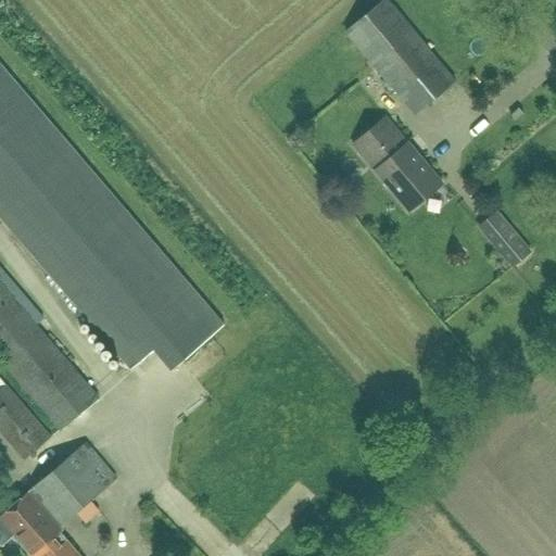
[(381,0),(345,32),(394,90),(415,114),(455,80),(387,0),(381,0)]
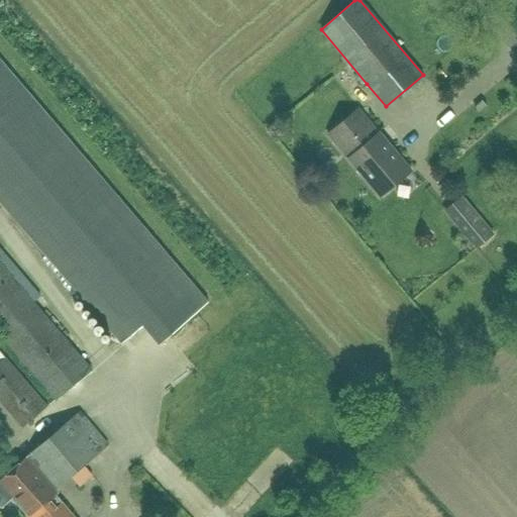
[(0,202),(121,343),(143,324),(160,343),(208,302),(207,301),(206,301),(207,302),(202,306),(187,287),(192,283),(0,60),(0,202)]
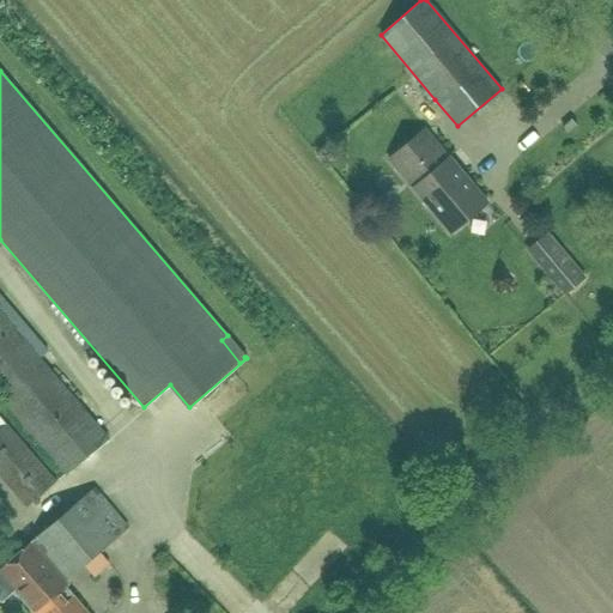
[(388,158),(450,232),(486,201),(425,127),(388,158)]
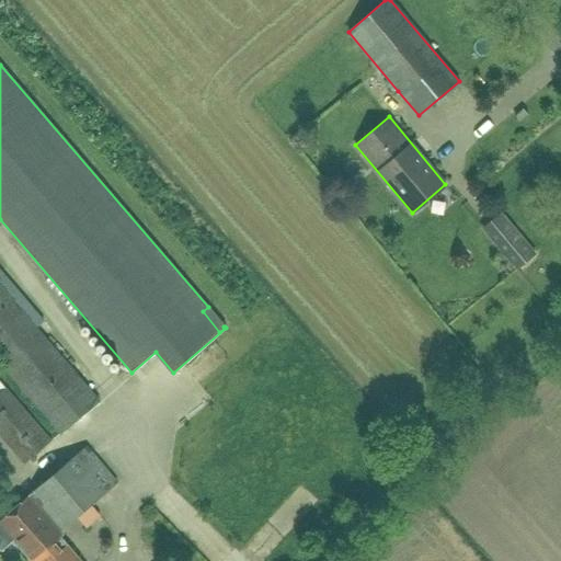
[(535,254),(506,220),(501,214),(483,229),(517,270),(535,254)]
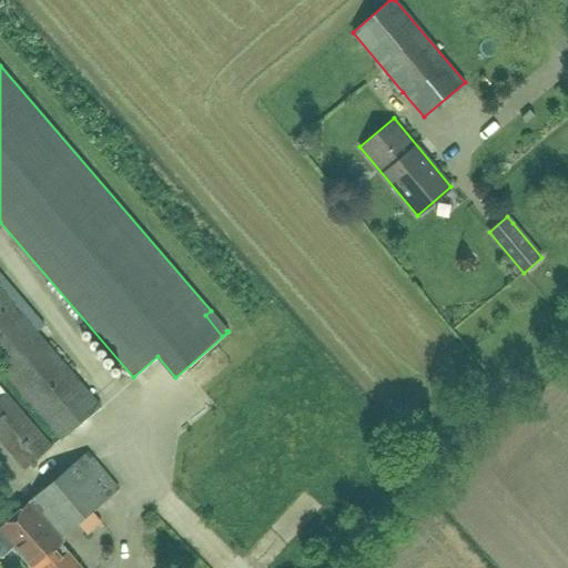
[(0,367),(60,438),(100,405),(0,288),(0,367)]
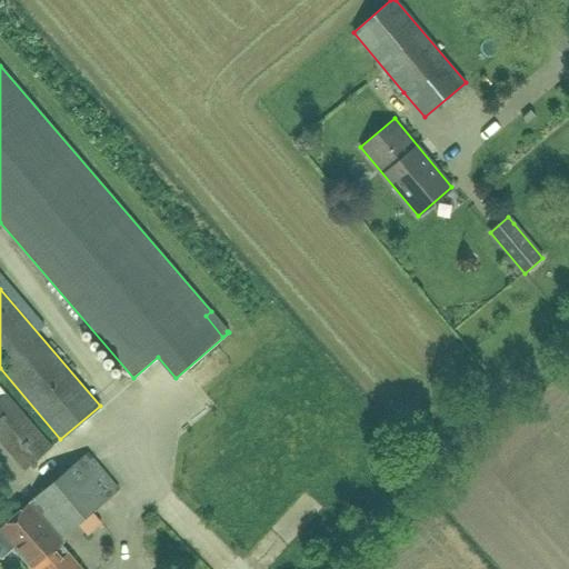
[(6,393),(0,397),(0,442),(23,471),(51,447),(6,393)]
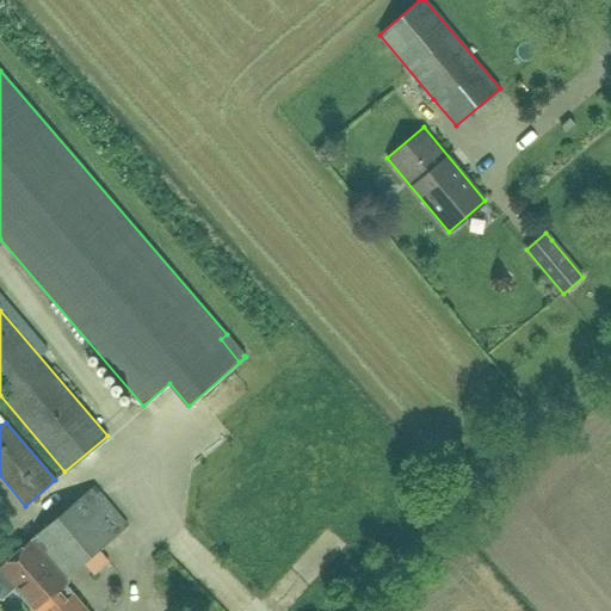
[(87,610),(61,580),(128,524),(94,486),(0,567),(0,598),(1,599),(14,588),(34,610),(87,610)]
